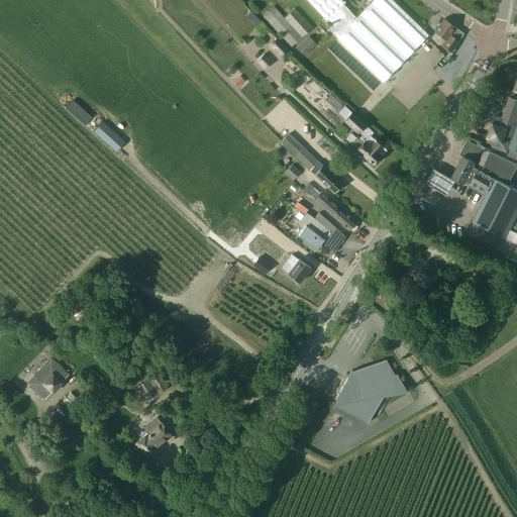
[(337,38),(338,38),(384,82),(395,70),(428,35),(392,0),(374,0),(356,18),(349,11),(343,5),(345,3),(342,0),(307,0),(326,20),(328,18),(334,25),(329,29),(337,38)]
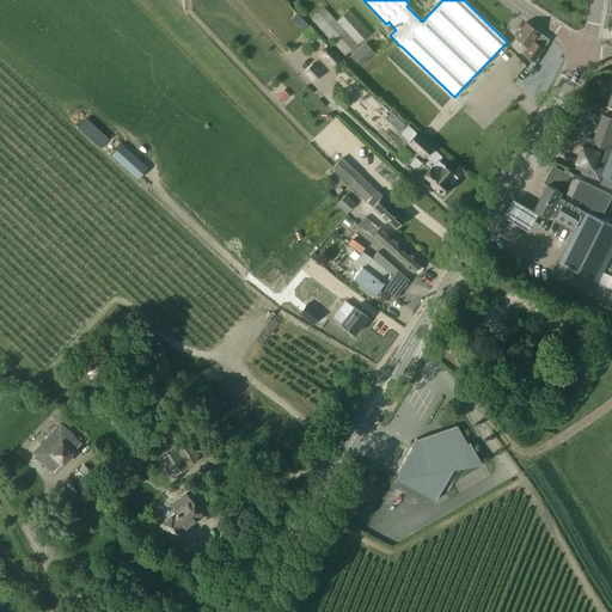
[(311,19),(344,56),(371,32),(349,10),(336,22),(324,7),(311,19)]
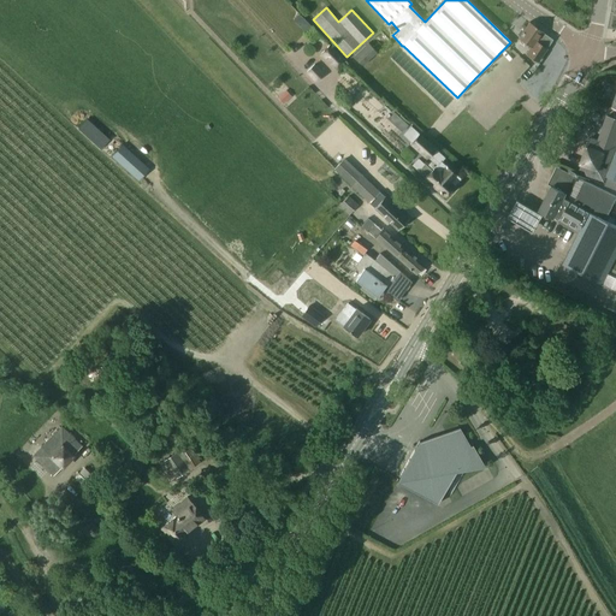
[(544,31),(529,22),(519,39),(531,47),(526,54),(538,63),(546,49),(537,42),(544,31)]
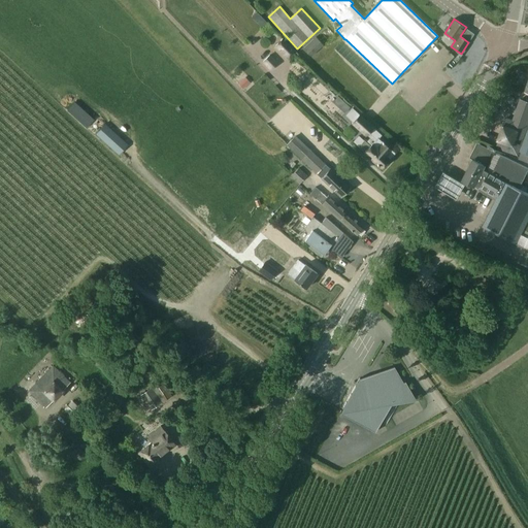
[(310,57),(323,45),(316,36),(303,48),(310,57)]
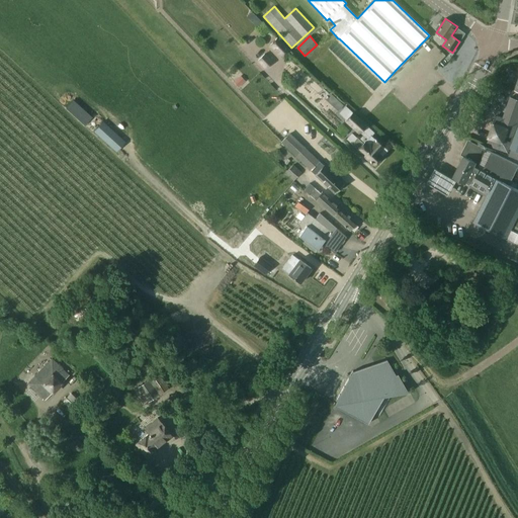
[(279,56),(280,57),(288,49),(277,37),(270,46),(271,48),(279,56)]
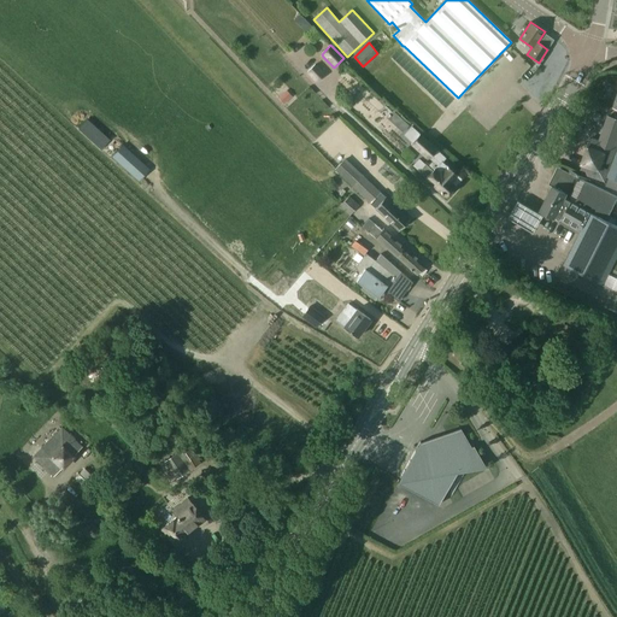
[(316,65),(307,72),(316,82),(325,74),(316,64),(315,64),(316,65)]
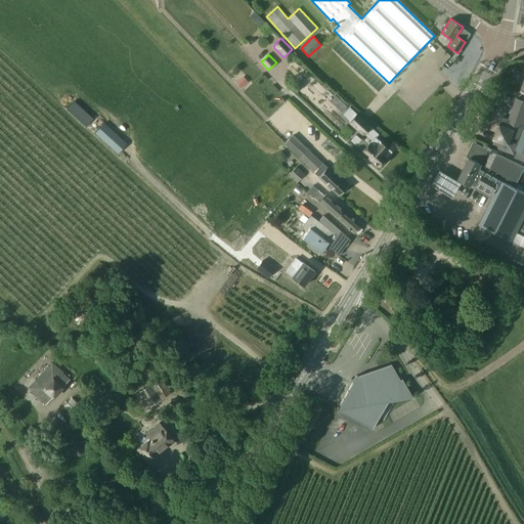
[(234,81),(243,90),(250,84),(242,75),(234,81)]
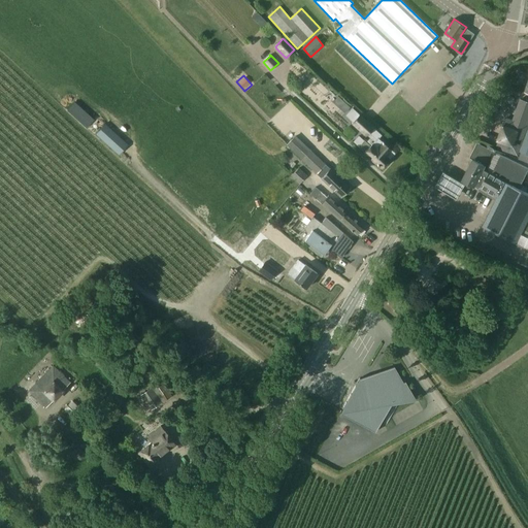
[(517,138),(523,141),(527,127),(527,79),(525,91),(527,91),(527,101),(520,98),(513,120),(505,118),(503,124),(502,124),(496,141),(497,141),(496,146),(495,149),(509,154),(518,156),(521,145),(515,142),(517,138)]
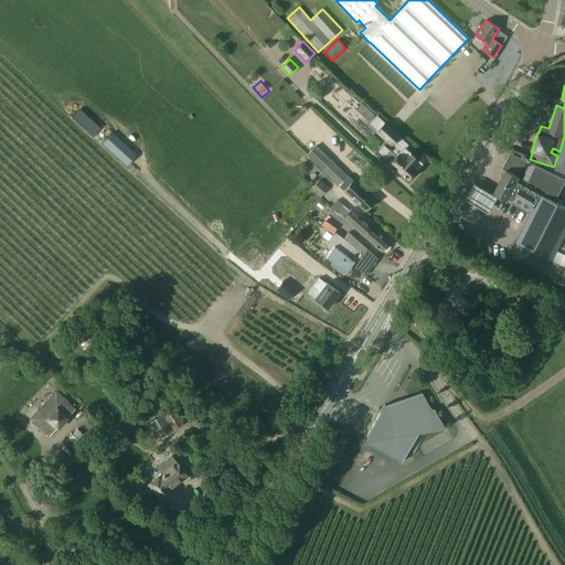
[(376,116),(370,124),(377,130),(375,132),(391,147),(393,145),(395,148),(392,152),(390,150),(388,151),(383,146),(377,152),(383,157),(390,163),(391,163),(391,164),(402,174),(407,180),(409,178),(412,178),(414,174),(414,172),(422,164),(404,149),(408,145),(400,137),(401,136),(385,121),(384,123),(376,116)]
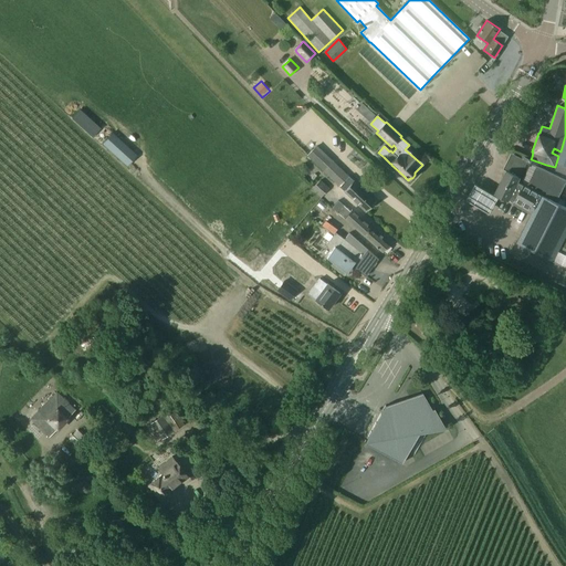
[(90,134),(95,128),(88,121),(83,127),(90,134)]
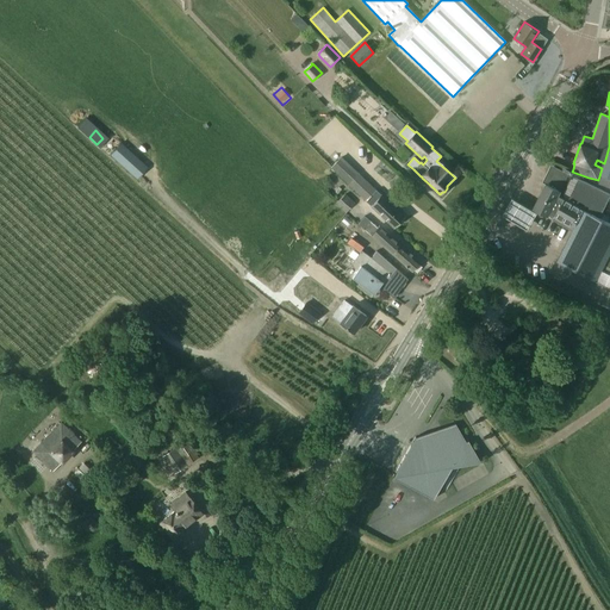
[(111,155),(137,179),(148,167),(122,143),(111,155)]
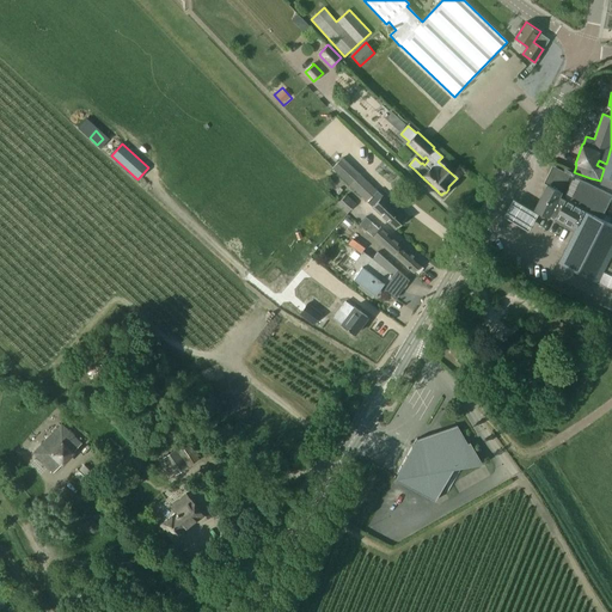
[(395,228),(405,216),(393,206),(383,195),(381,196),(377,191),(378,191),(342,157),(341,159),(335,154),(326,163),(395,228)]
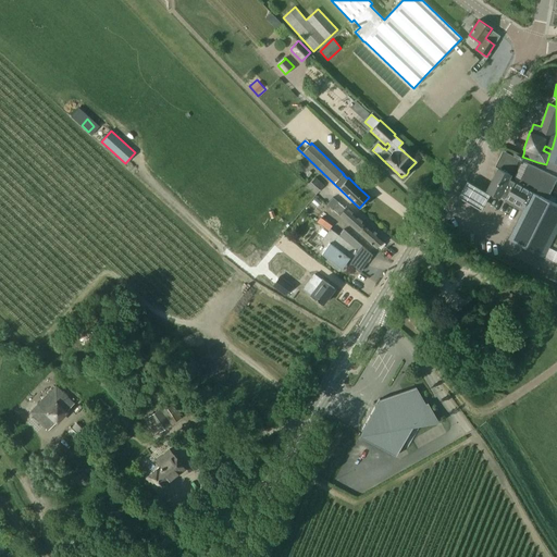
[(487,190),(499,196),(498,197),(523,211),(509,239),(545,257),(556,262),(556,203),(547,199),(556,180),(556,176),(504,151),(496,166),(498,168),(487,190)]
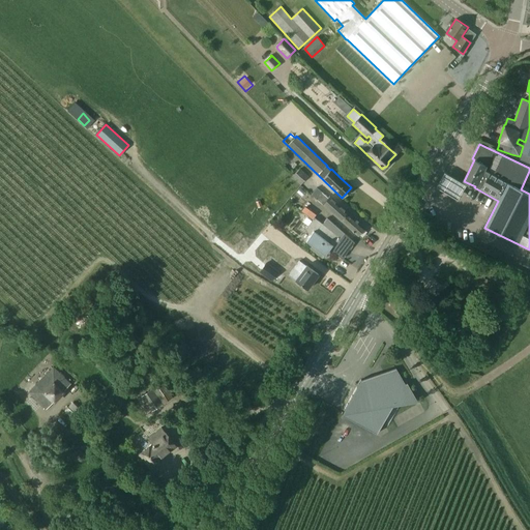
[(308,176),(299,168),(291,177),(300,185),(308,176)]
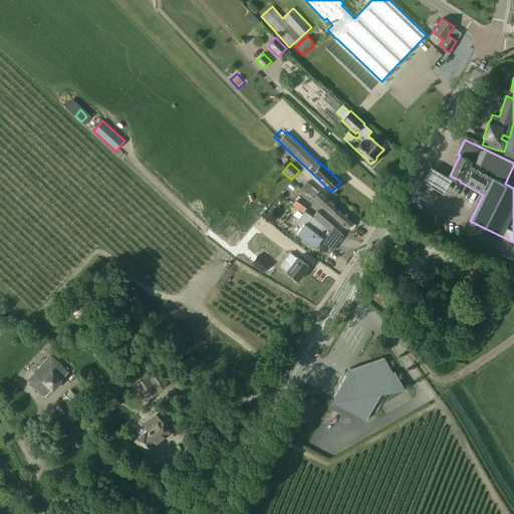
[(454,181),(432,168),(423,183),(445,195),(454,181)]
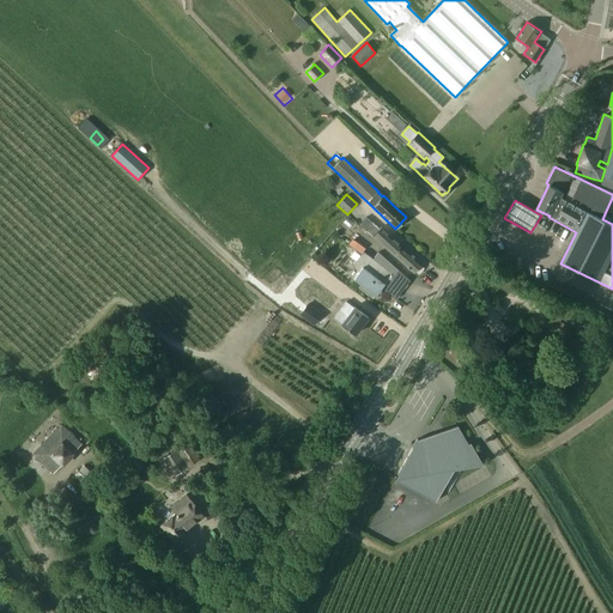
[(374,237),(394,255),(401,246),(382,228),(380,230),(365,217),(359,224),(374,237)]
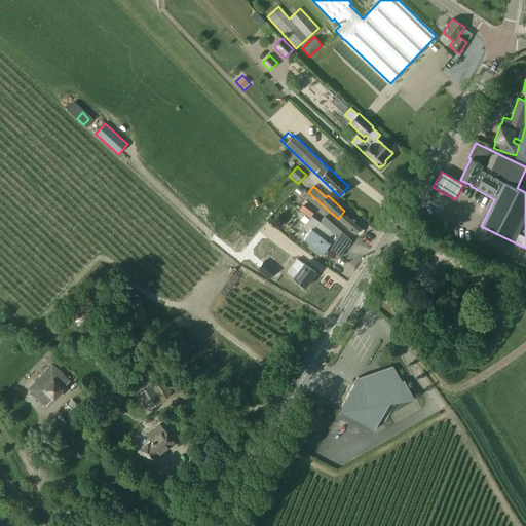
[(344,211),(338,219),(355,234),(362,226),(344,211)]
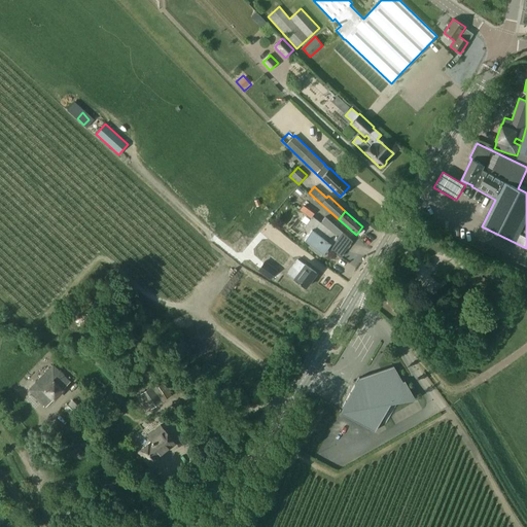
[(320,256),(322,253),(323,253),(327,248),(329,249),(332,246),(314,232),(321,222),(313,216),(304,229),(309,234),(304,240),(310,244),(308,247),(320,256)]
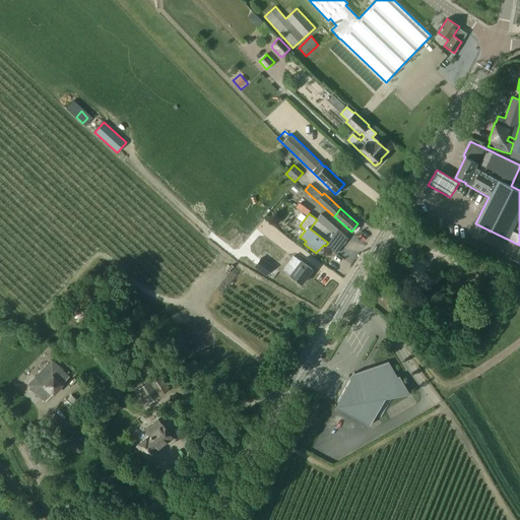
[(328,243),(325,246),(336,254),(348,238),(337,230),(321,214),(317,219),(310,229),(328,243)]
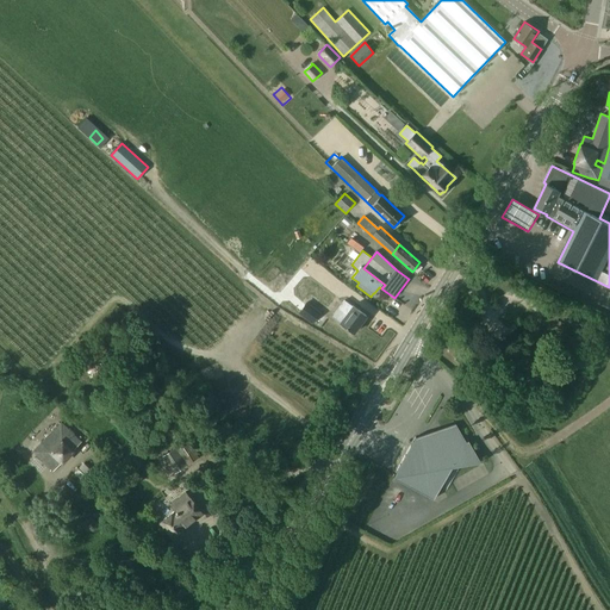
[(273,278),(279,266),(266,260),(260,272),(273,278)]
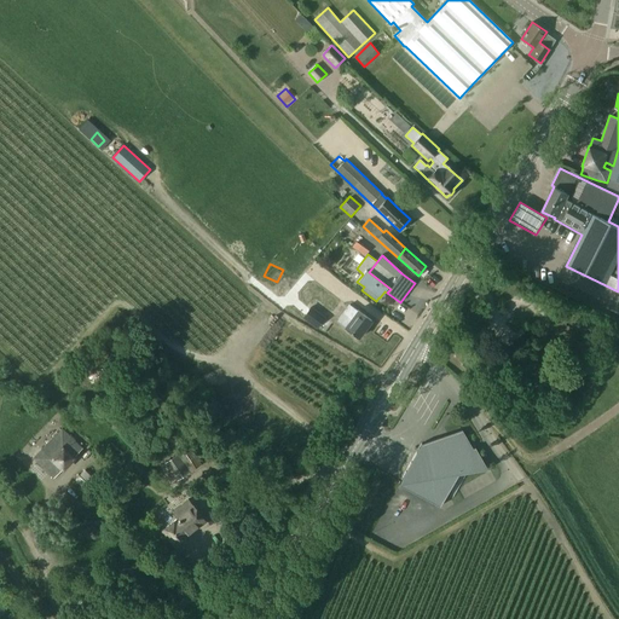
[(371,320),(358,310),(358,311),(350,305),(337,320),(345,328),(359,337),(371,320)]
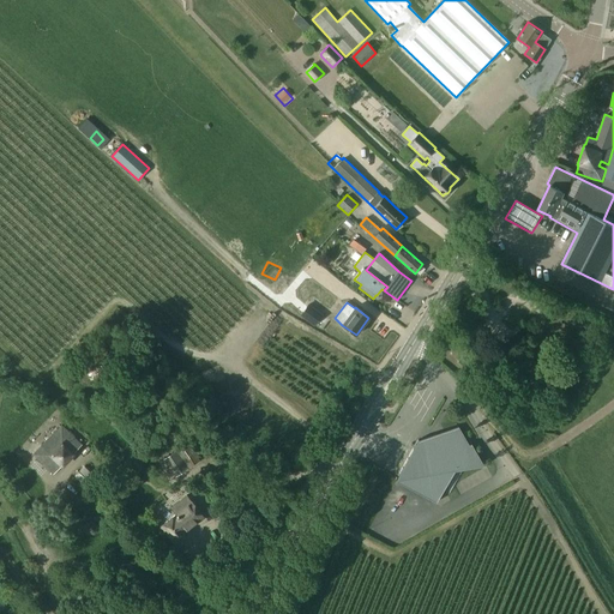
[(321,315),(308,305),(301,314),(314,325),(321,315)]
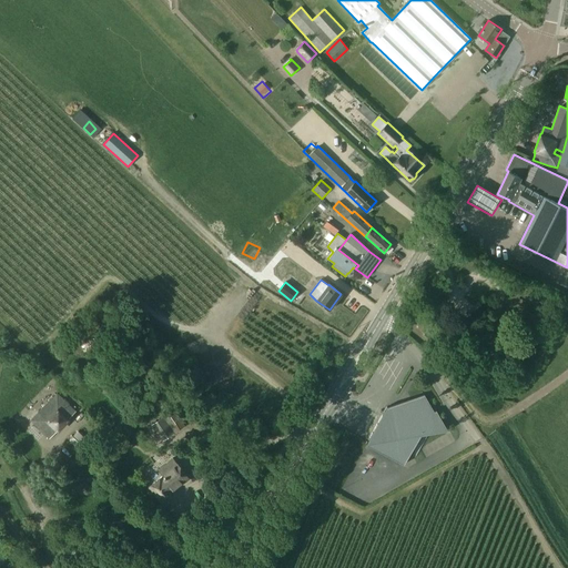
[(433,324),(424,335),(432,342),(440,331),(433,324)]
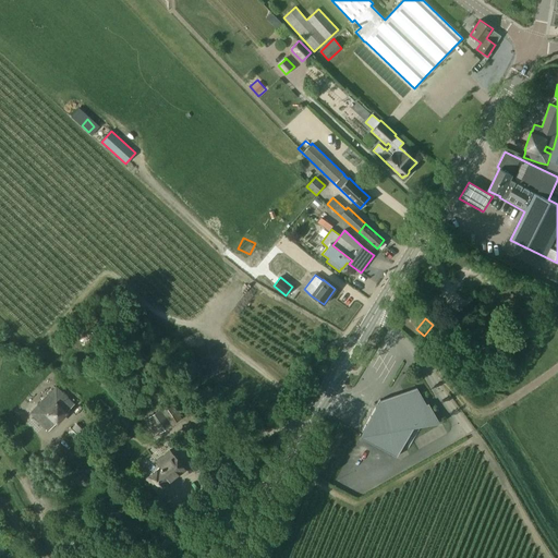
[(56,386),(28,413),(47,432),(74,404),(56,386)]
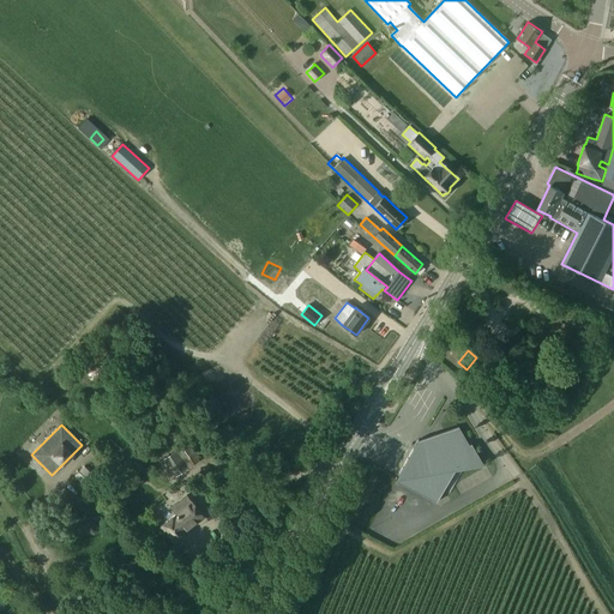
[(396,480),(435,503),(461,459),(467,469),(483,465),(471,444),(469,445),(458,427),(427,445),(419,440),(396,480)]
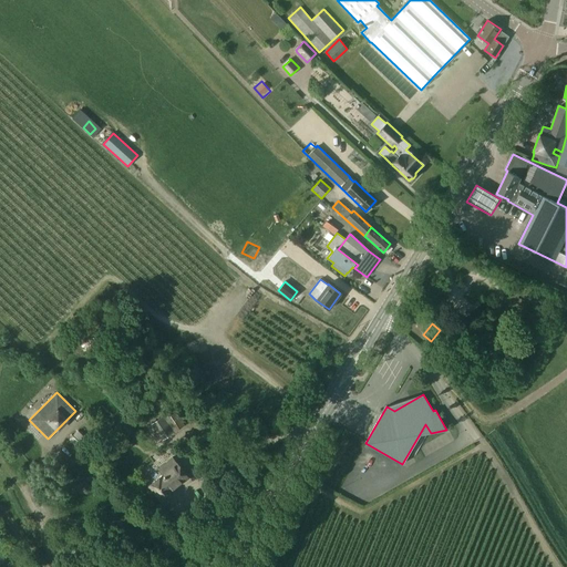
[(165,418),(174,432),(183,426),(174,412),(165,418)]
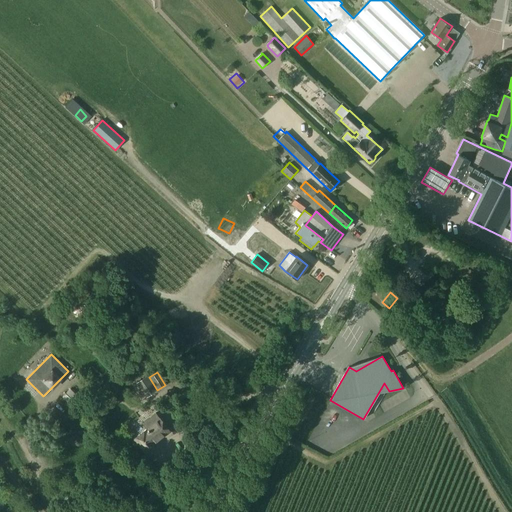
[(117,375),(118,384),(127,384),(127,375),(117,375)]
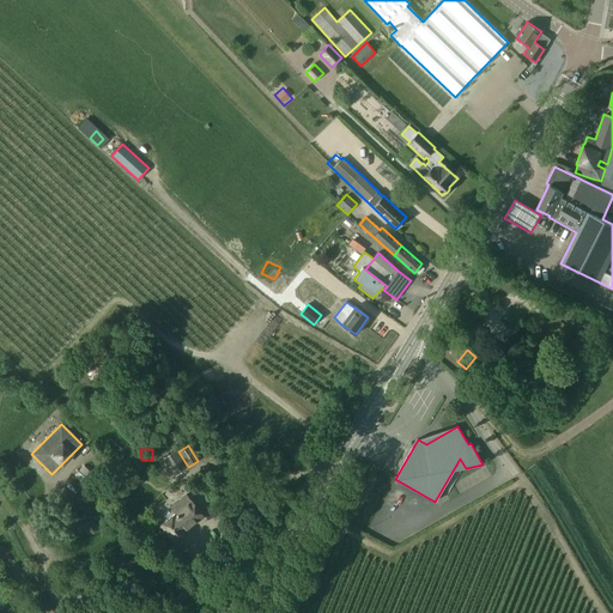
[(176,450),(163,460),(174,477),(188,467),(176,450)]
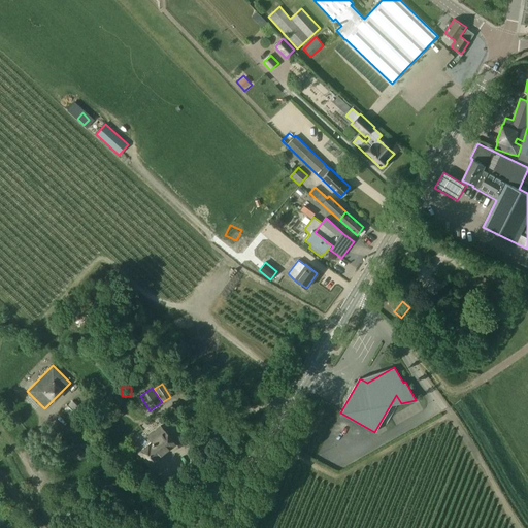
[(159,456),(174,444),(165,432),(160,426),(146,436),(151,442),(138,453),(149,466),(160,458),(159,456)]
